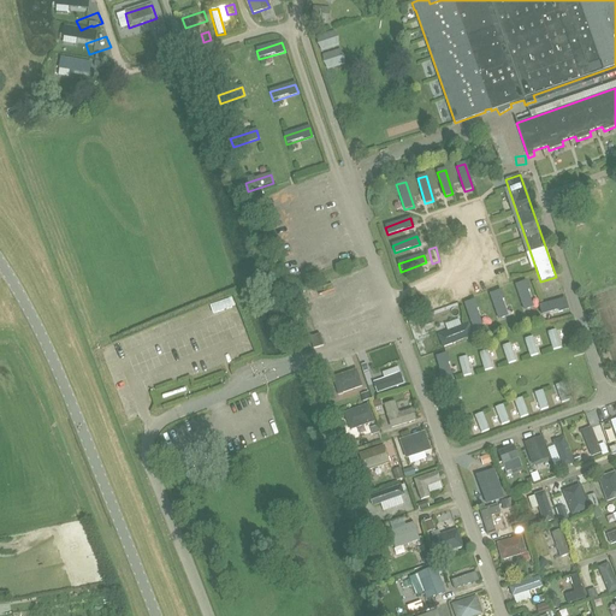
[(515,286),(525,311),(533,308),(523,283),(515,286)]
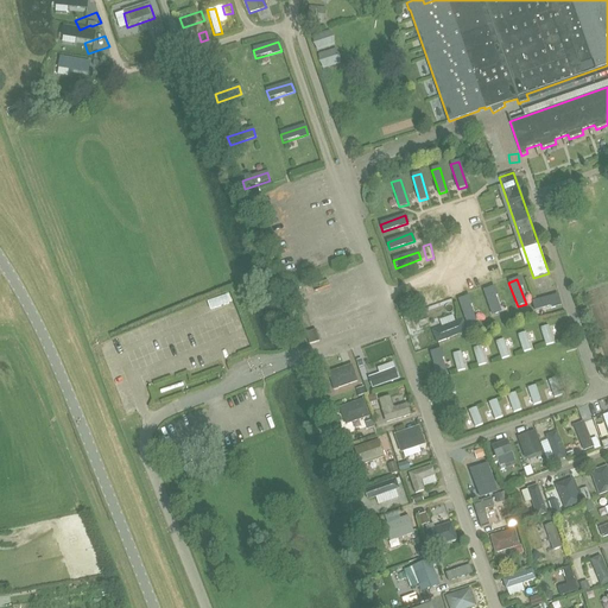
[(493,289),(483,292),(493,316),(501,314),(493,289)]
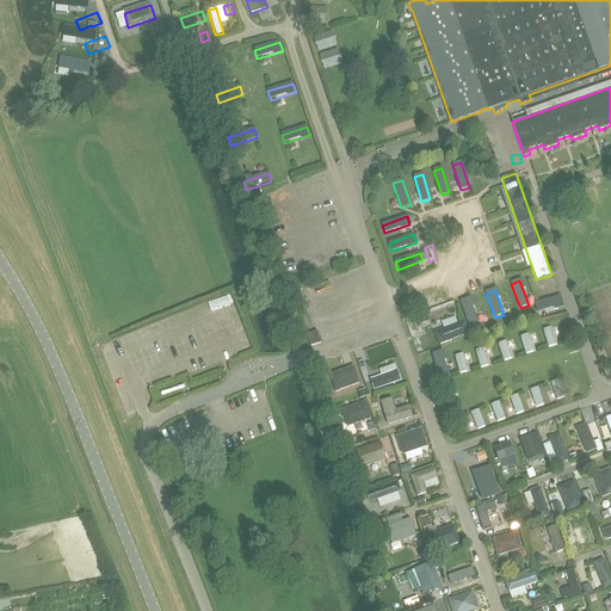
[(535,304),(538,313),(563,306),(560,297),(535,304)]
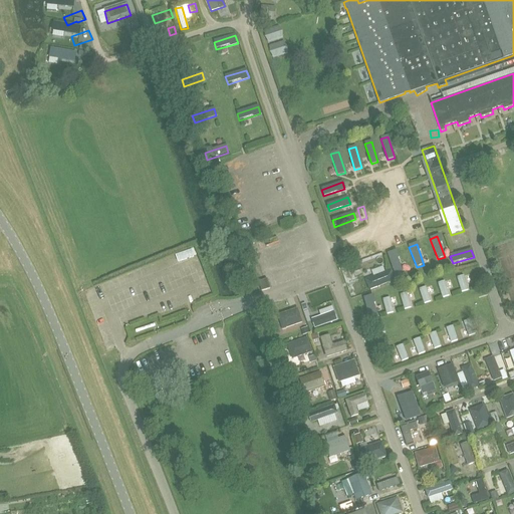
[(395,275),(402,272),(395,252),(387,255),(395,275)]
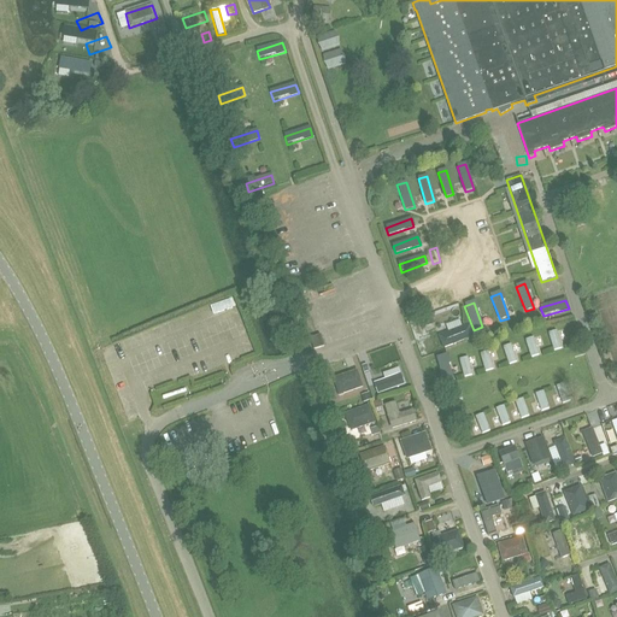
[(430,313),(423,317),(427,325),(434,323),(430,313)]
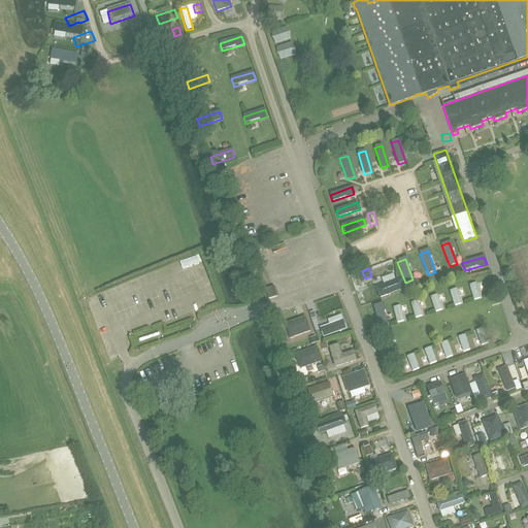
[(405,290),(401,278),(376,288),(381,299),(405,290)]
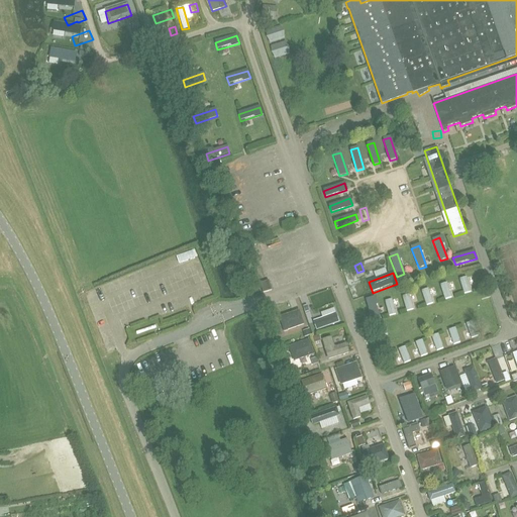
[(459,280),(463,294),(471,292),(467,278),(459,280)]
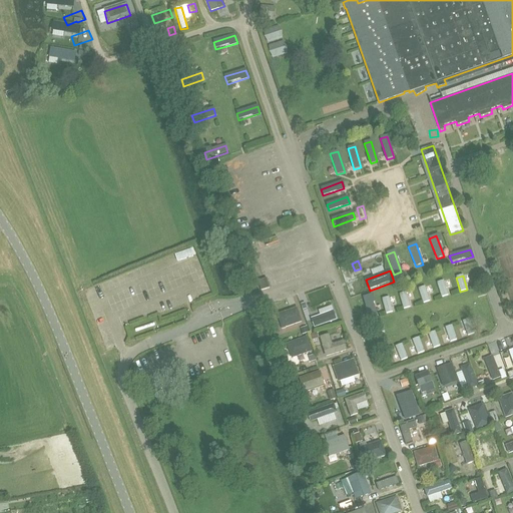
[(270,289),(267,279),(259,282),(261,291),(270,289)]
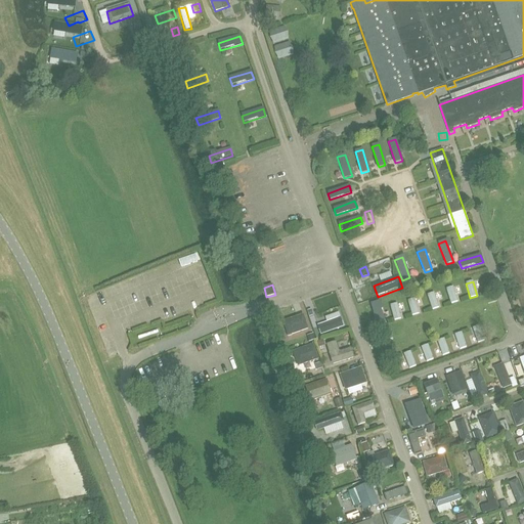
[(457,302),(452,287),(446,289),(450,304),(457,302)]
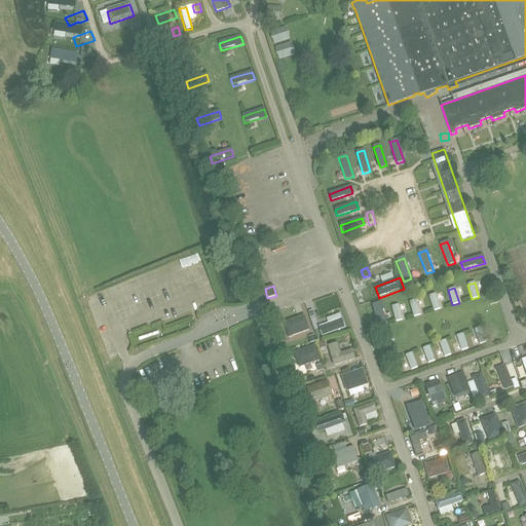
[(434,311),(441,309),(436,294),(428,296),(434,311)]
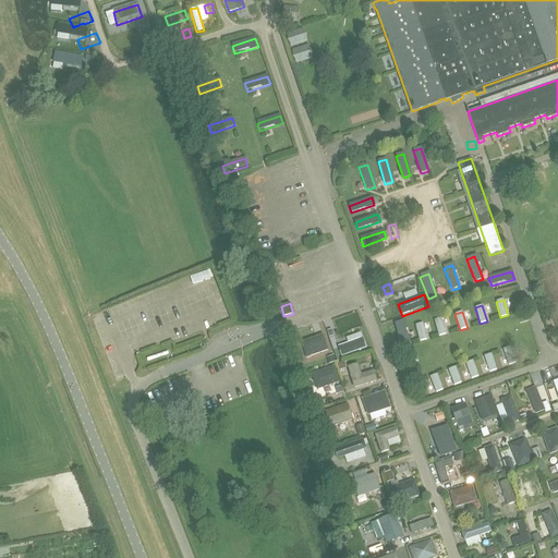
[(441,319),(435,320),(439,337),(446,335),(441,319)]
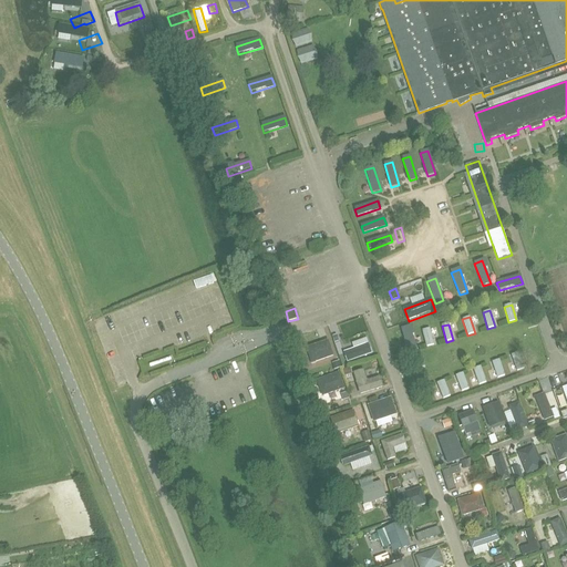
[(410,327),(400,330),(406,352),(416,350),(410,327)]
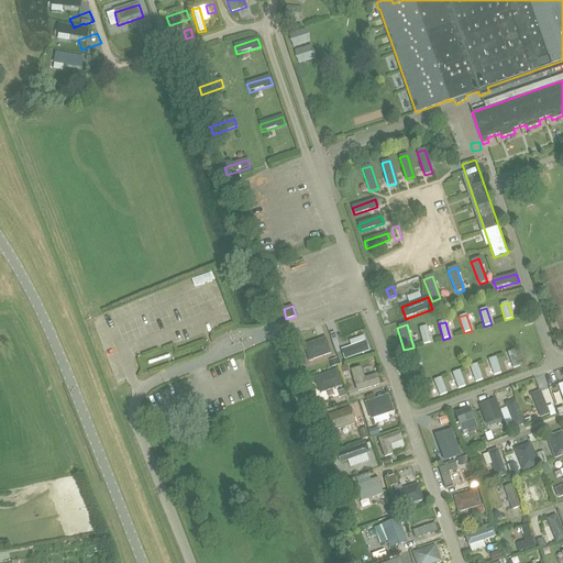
[(427,327),(419,328),(423,344),(430,342),(427,327)]
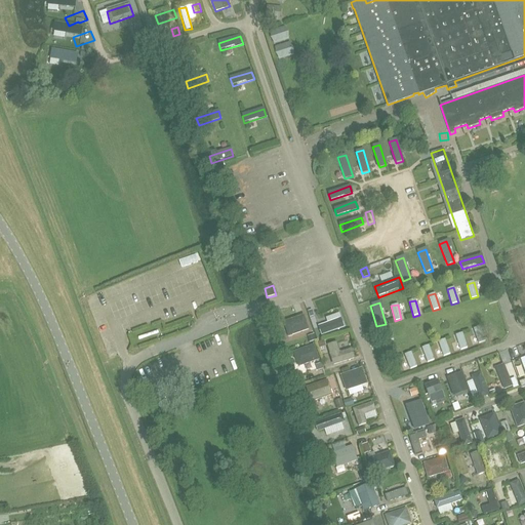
[(284,322),(288,336),(308,329),(303,315),(284,322)]
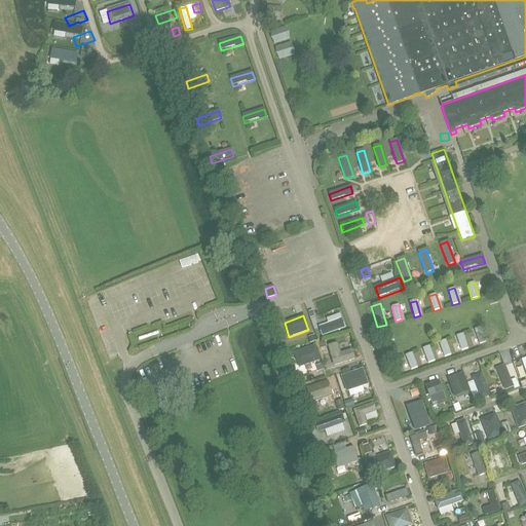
[(321,330),(340,324),(338,316),(318,323),(321,330)]
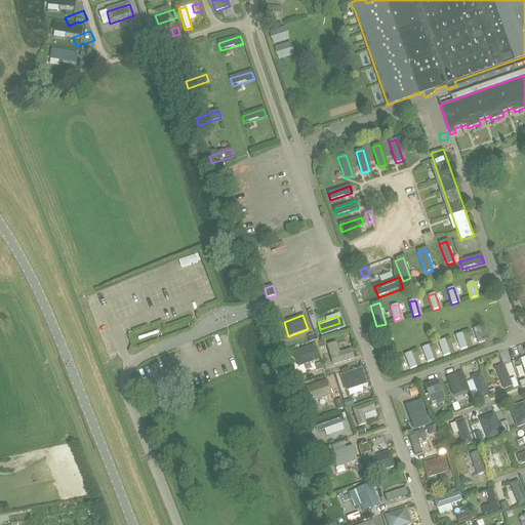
[(479,345),(486,342),(480,326),(473,328),(479,345)]
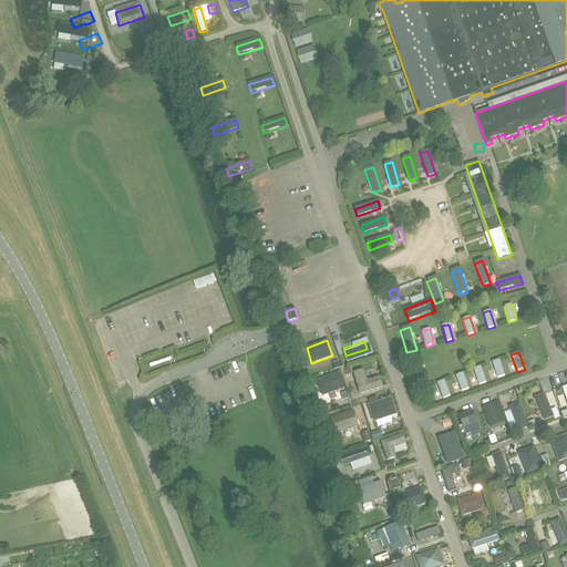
[(497,378),(504,375),(498,360),(492,362),(497,378)]
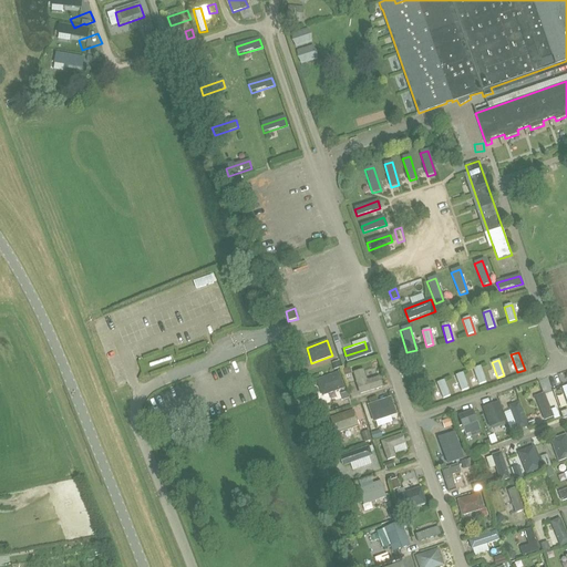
[(478,384),(486,382),(480,367),(473,369),(478,384)]
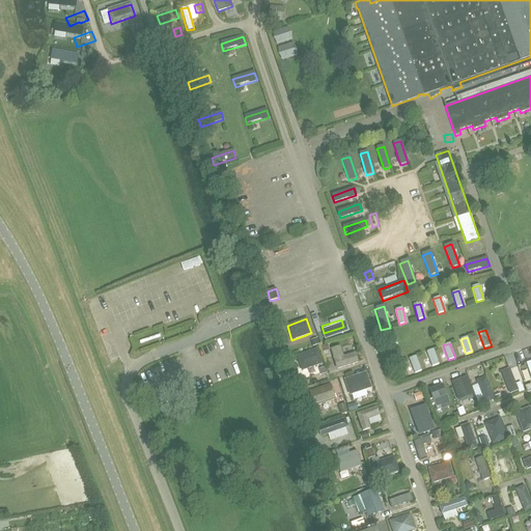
[(331,351),(337,369),(358,362),(355,354),(343,357),(340,347),(331,351)]
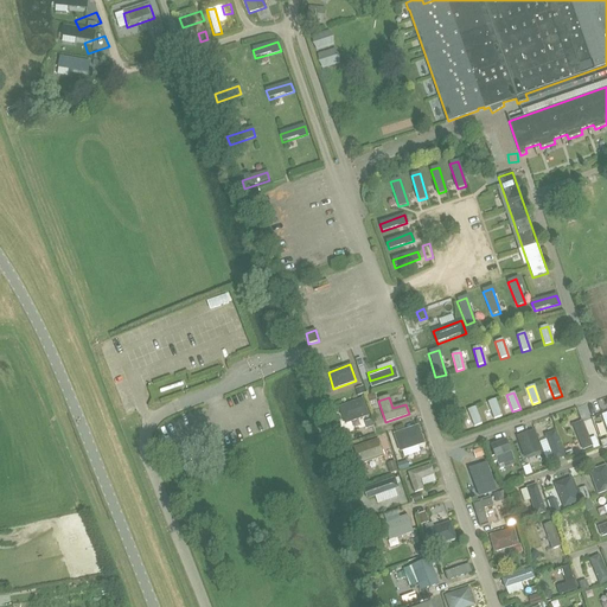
[(340,407),(346,423),(369,415),(363,400),(340,407)]
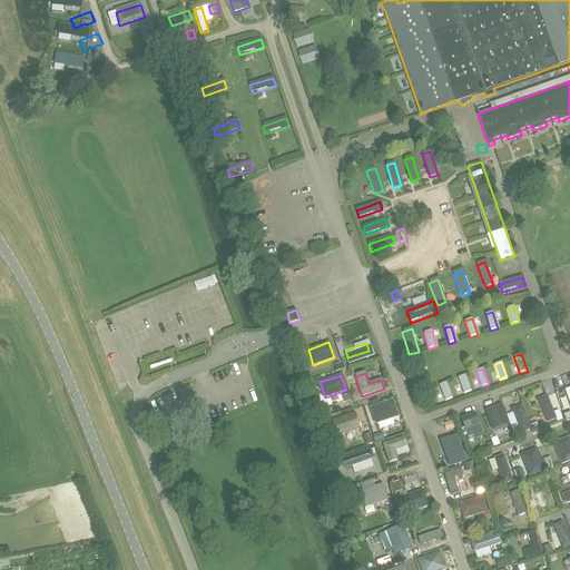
[(465,375),(458,377),(464,393),(471,391),(465,375)]
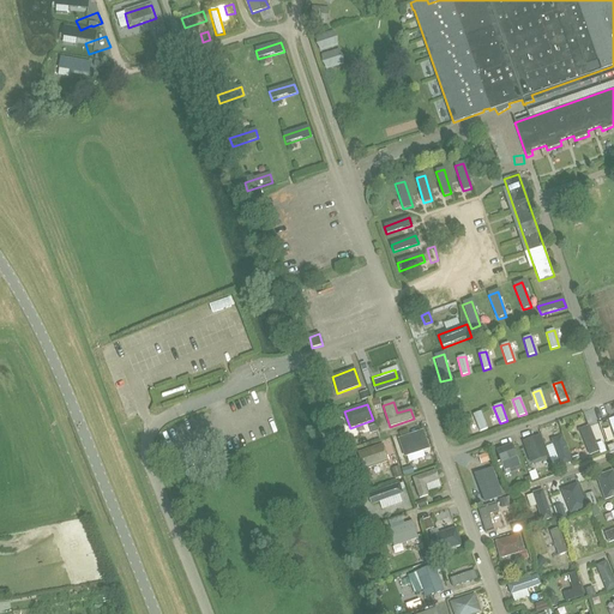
[(480,432),(487,429),(481,411),(473,415),(480,432)]
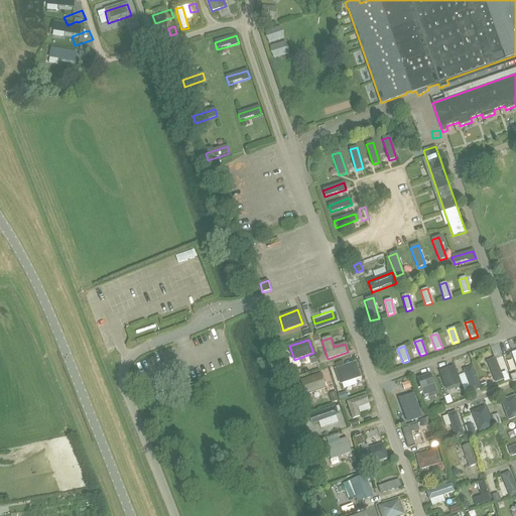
[(503,380),(495,359),(487,362),(495,383),(503,380)]
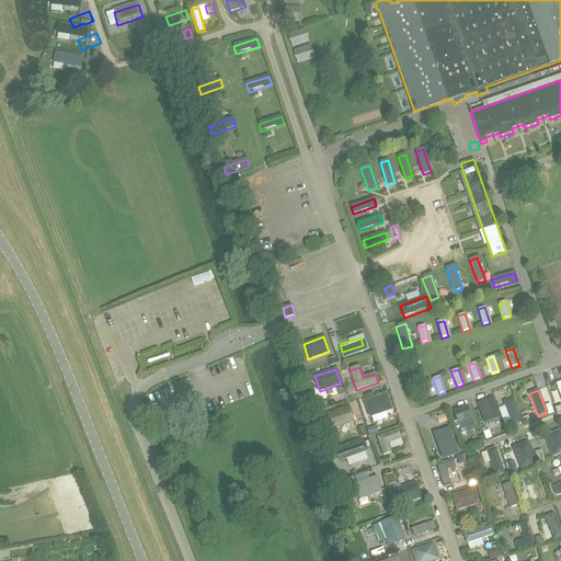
[(373,399),(365,401),(369,416),(391,410),(387,395),(373,399)]
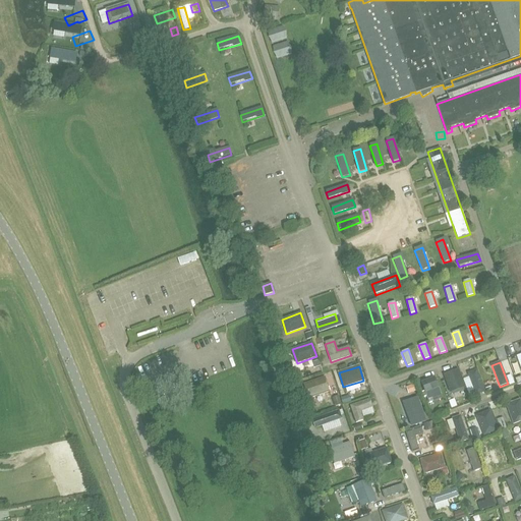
[(452,393),(453,395),(464,391),(463,389),(465,388),(458,369),(445,374),(451,393),(452,393)]
